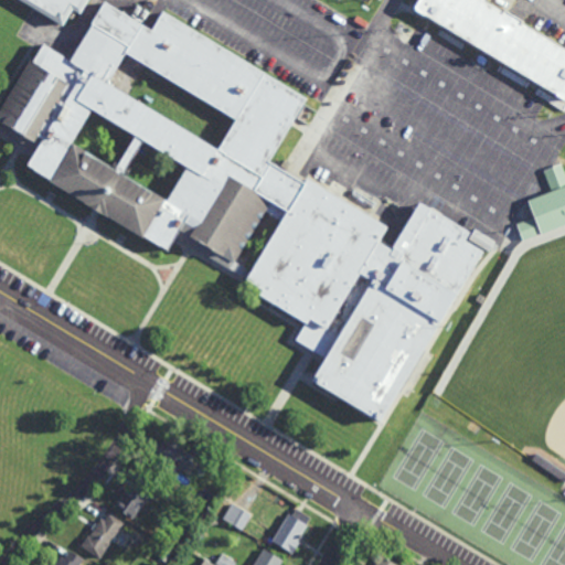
[(20,0),(31,6),(62,27),(72,9),(80,14),(88,0),(20,0)]
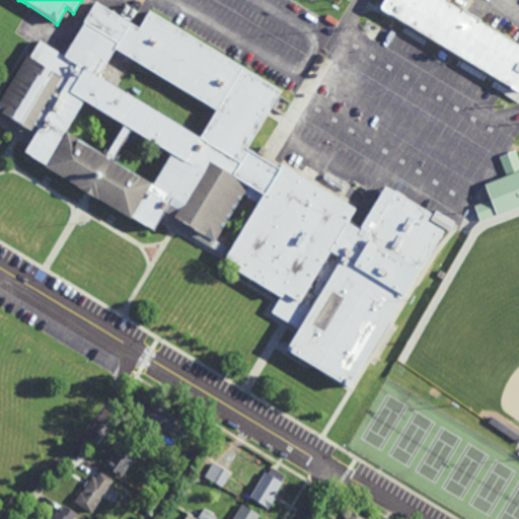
[(439,0),(460,13),(462,10),(479,20),(479,21),(518,46),(518,95),(379,9),(384,0),(439,0)]
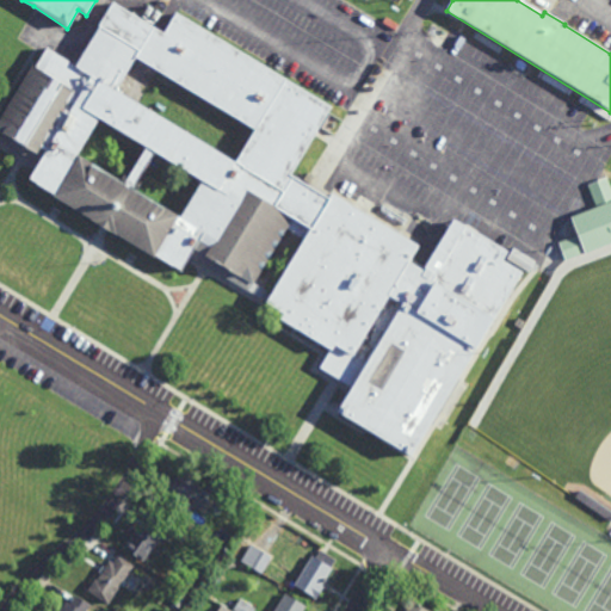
[(0,127),(0,118),(28,73),(38,55),(43,48),(65,60),(75,67),(113,2),(127,11),(142,20),(159,30),(164,34),(174,14),(331,107),(315,133),(290,174),(310,186),(328,198),(332,193),(419,246),(408,263),(415,267),(423,271),(433,253),(446,230),(454,220),(458,222),(500,247),(508,252),(504,260),(523,272),(489,326),(449,395),(409,461),(364,433),(334,415),(351,388),(335,378),(320,369),(331,350),(318,343),(296,329),(279,320),(283,314),(265,303),(303,239),(295,234),(287,229),(252,287),(247,295),(205,270),(186,259),(179,271),(105,227),(26,179),(34,166),(42,152),(20,139),(0,127)]
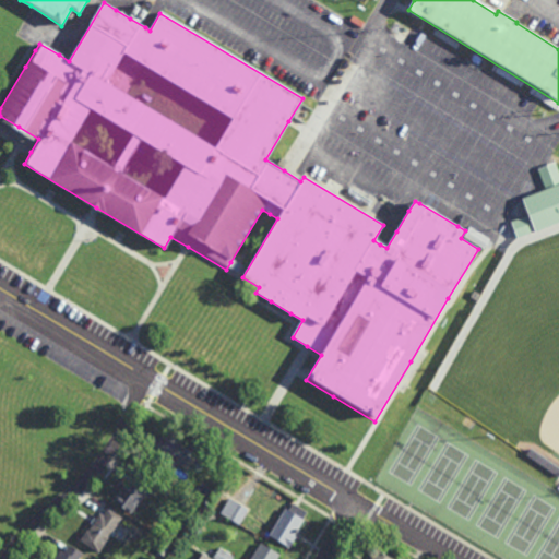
[(511,221),(530,214),(523,197),(546,188),(538,167),(556,161),(558,168),(558,221),(518,237),(511,221)]
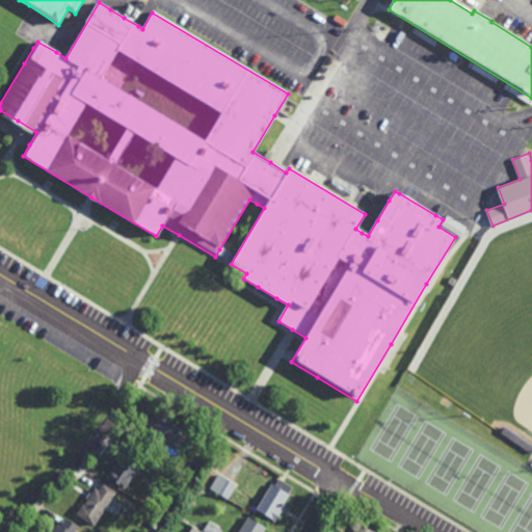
[(460,236),(442,224),(448,214),(467,225),(460,236)]
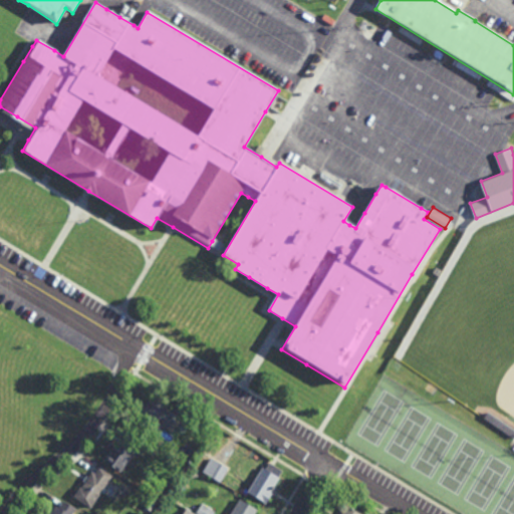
[(438,276),(433,272),(437,266),(442,270),(438,276)]
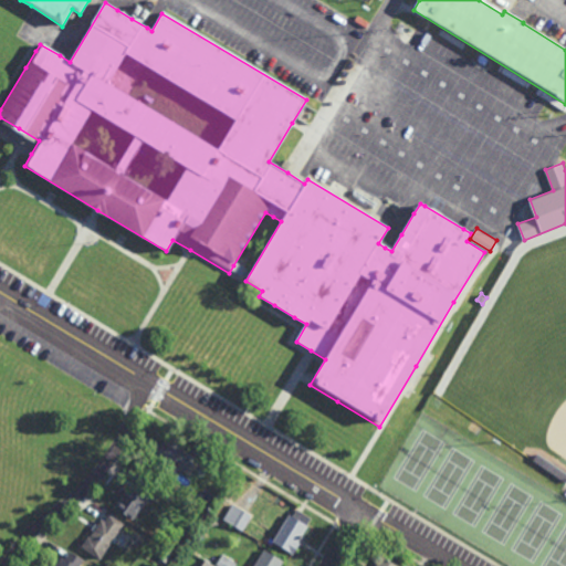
[(565,483),(533,460),(538,453),(565,473),(565,483)]
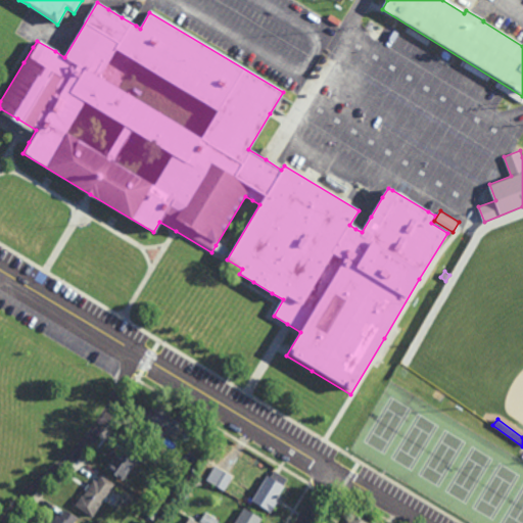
[(137,465),(136,464),(125,480),(108,469),(121,450),(127,455),(134,444),(145,452),(137,465)]
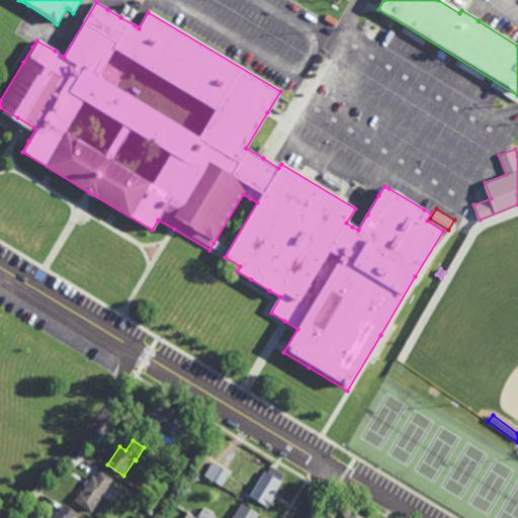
[(223,486),(204,476),(212,460),(232,471),(223,486)]
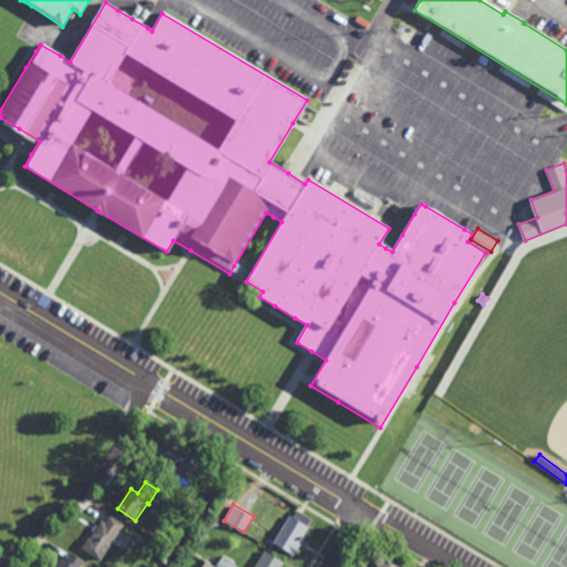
[(315,519),(309,527),(310,527),(305,536),(306,537),(303,540),(303,539),(301,543),(303,544),(296,556),(275,543),(291,516),(294,517),(299,509),(315,519)]
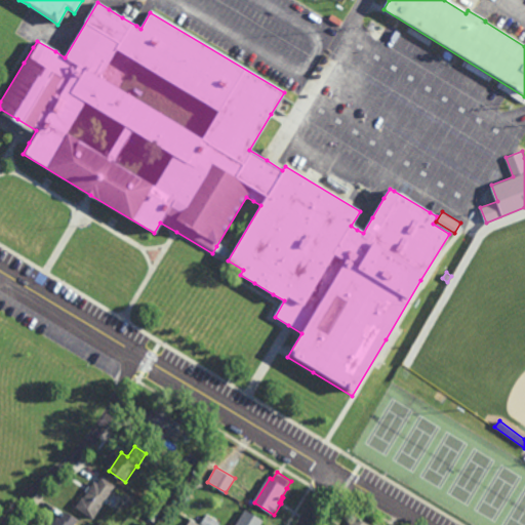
[(93,519),(76,508),(82,497),(83,498),(87,492),(85,491),(89,486),(90,487),(94,481),(98,484),(103,478),(115,486),(93,519)]
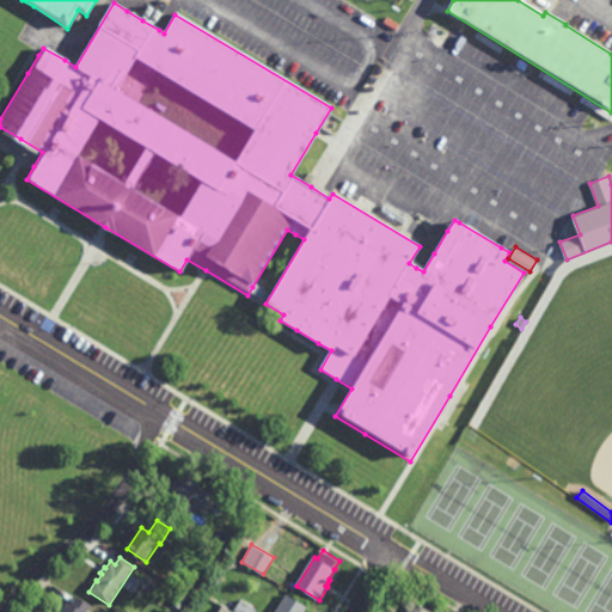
[(305,611),(276,611),(287,594),(308,607),(305,611)]
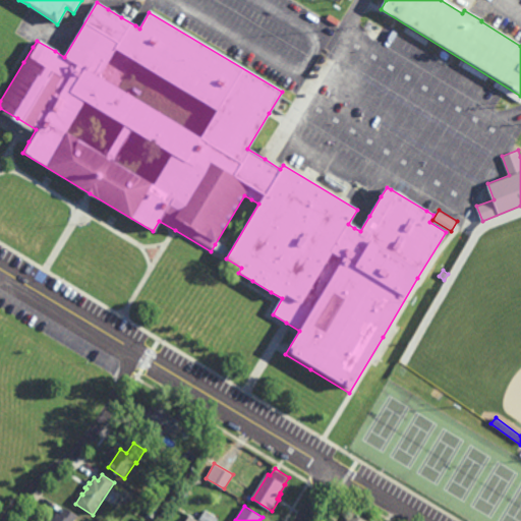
[(78,516),(74,520),(52,520),(57,513),(61,515),(65,508),(78,516)]
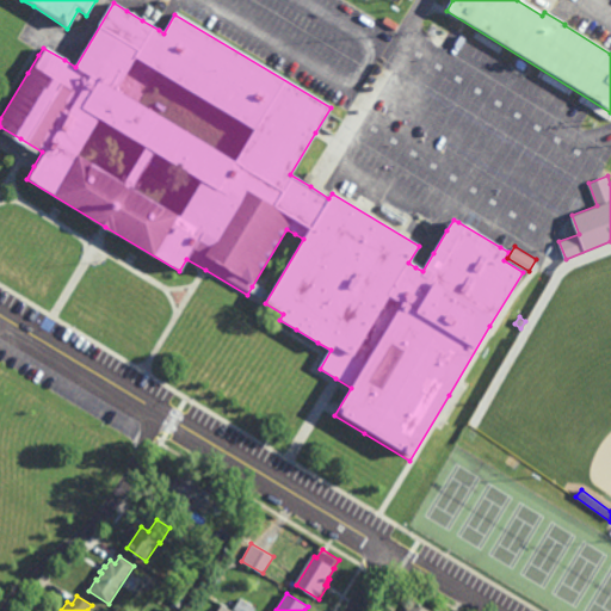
[(254,610),(235,610),(234,610),(241,599),(257,609),(254,610)]
